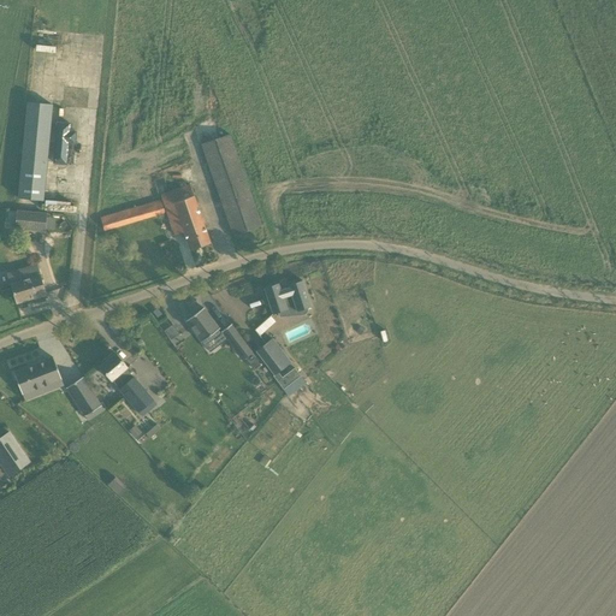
[(42,201),(52,105),(28,102),(18,199),(42,201)]
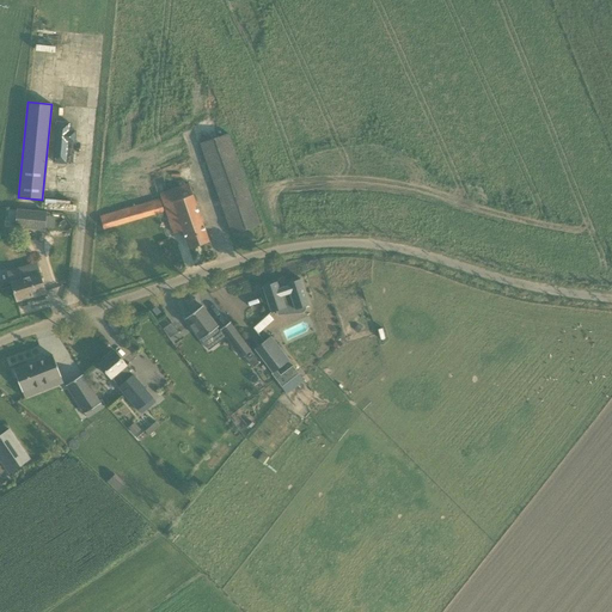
[(200,144),(232,234),(259,224),(228,134),(200,144)]
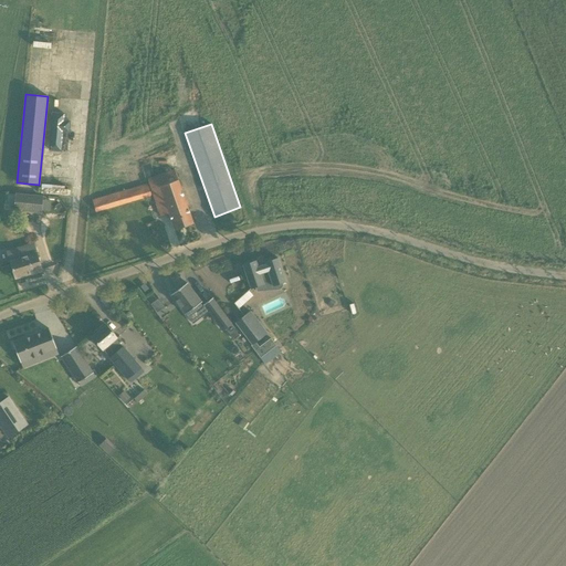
[(70,140),(70,134),(46,132),(45,138),(70,140)]
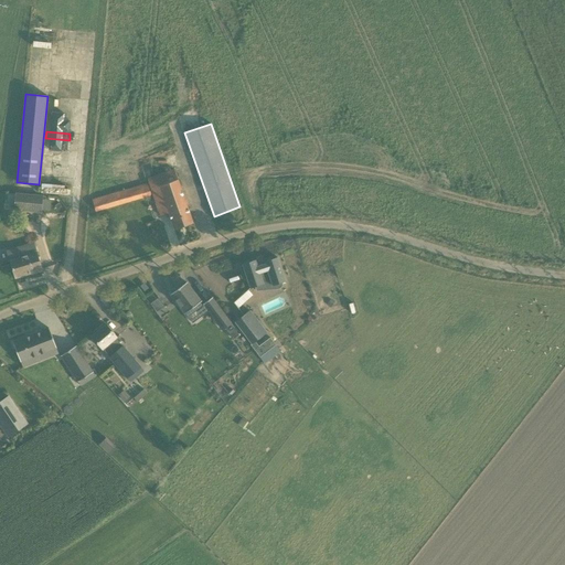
[(174,230),(193,223),(174,170),(147,179),(160,216),(169,213),(174,230)]
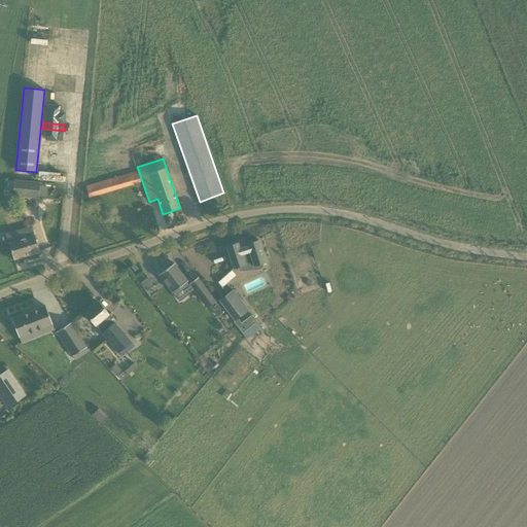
[(140,182),(137,170),(85,185),(89,198),(140,182)]
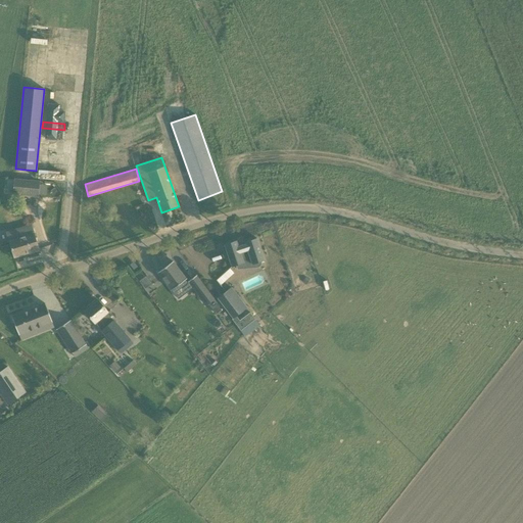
[(12,195),(38,197),(40,180),(14,178),(12,195)]
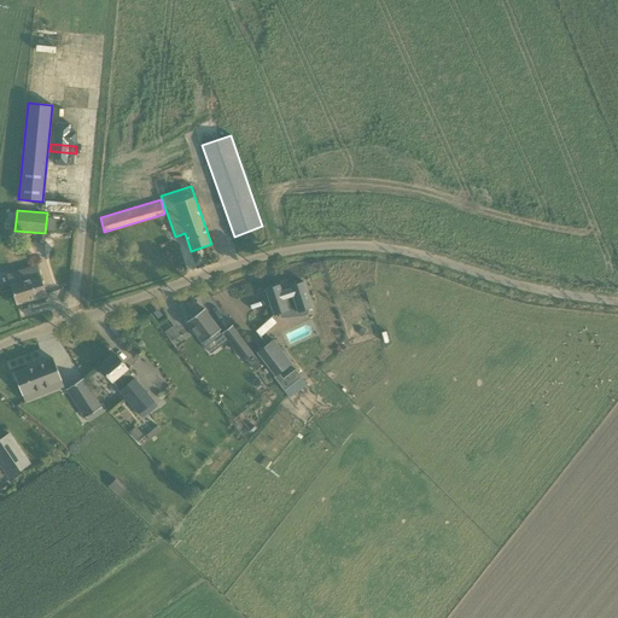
[(17,304),(46,295),(38,270),(28,274),(30,279),(11,285),(17,304)]
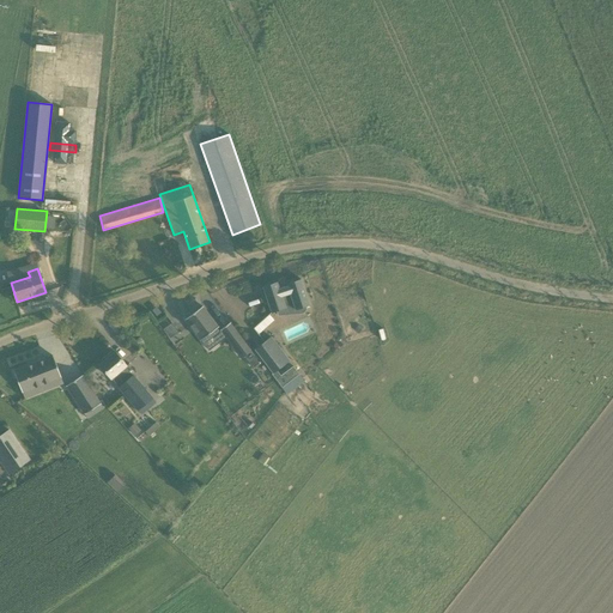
[(265,303),(268,302),(272,313),(277,311),(278,315),(301,314),(303,313),(304,311),(305,309),(305,307),(309,305),(301,279),(287,284),(287,286),(279,289),(277,283),(263,286),(263,289),(260,290),(265,303)]
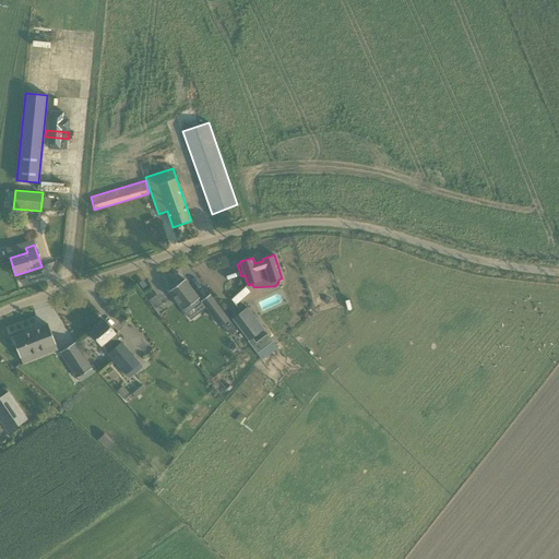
[(200,313),(206,308),(213,316),(221,309),(210,295),(202,300),(202,301),(201,302),(198,299),(199,298),(185,280),(169,292),(183,310),(192,304),(200,313)]
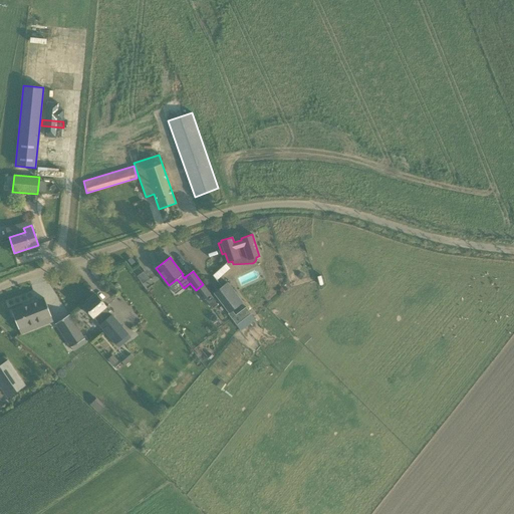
[(225,263),(212,275),(216,280),(229,268),(225,263)]
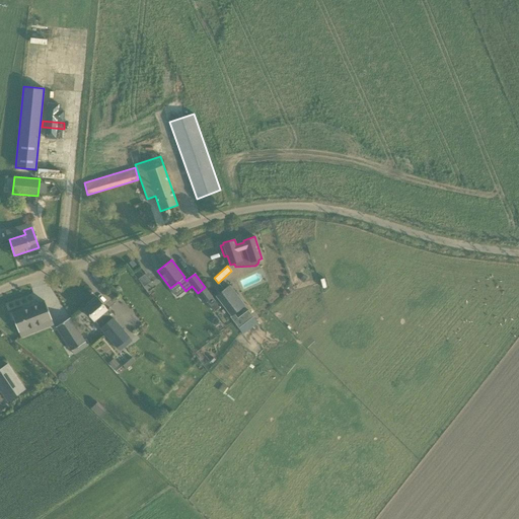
[(216,295),(231,316),(245,306),(229,285),(216,295)]
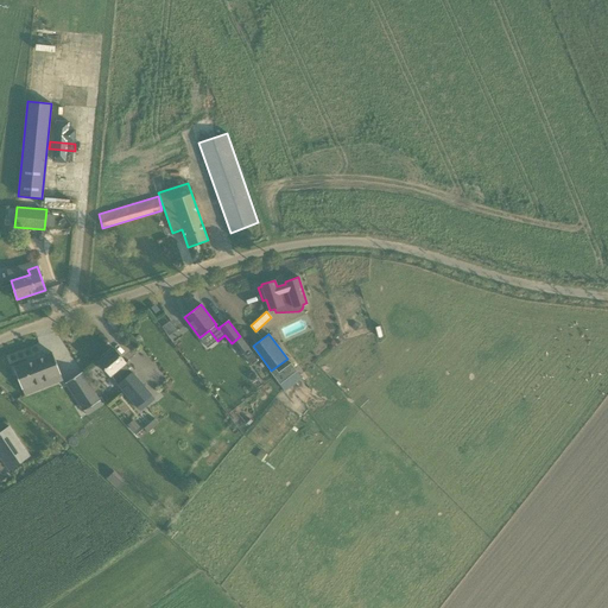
[(151,394),(132,373),(131,374),(122,365),(126,362),(114,349),(99,362),(111,375),(119,385),(118,385),(137,407),(151,394)]
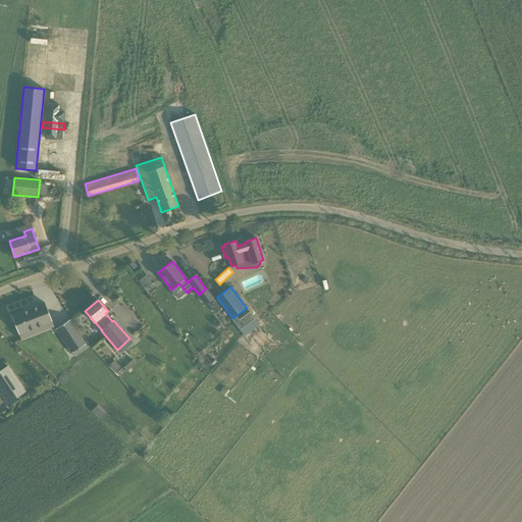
[(220,310),(213,300),(208,304),(215,313),(220,310)]
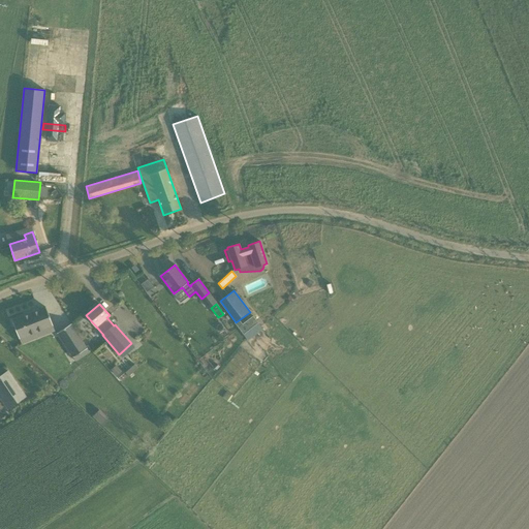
[(48,307),(11,320),(19,337),(30,333),(31,338),(43,334),(41,331),(55,325),(48,307)]
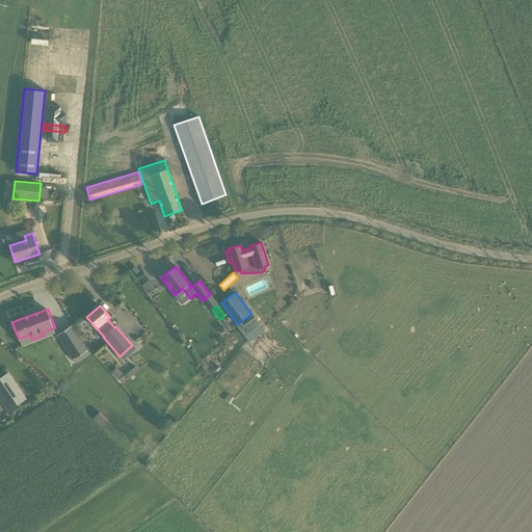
[(239,329),(244,337),(260,325),(255,318),(239,329)]
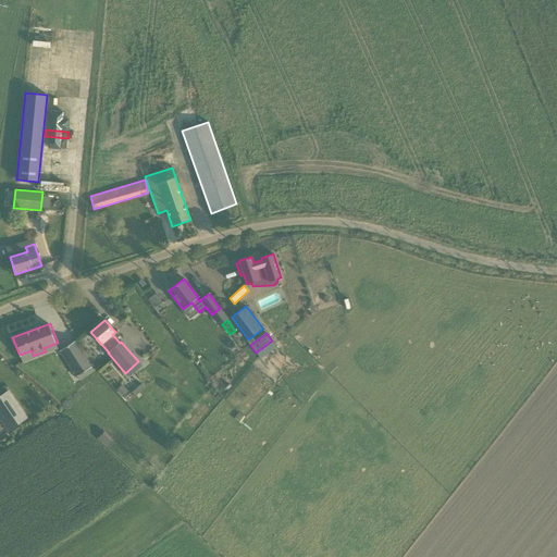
[(62,349),(78,375),(91,367),(74,341),(62,349)]
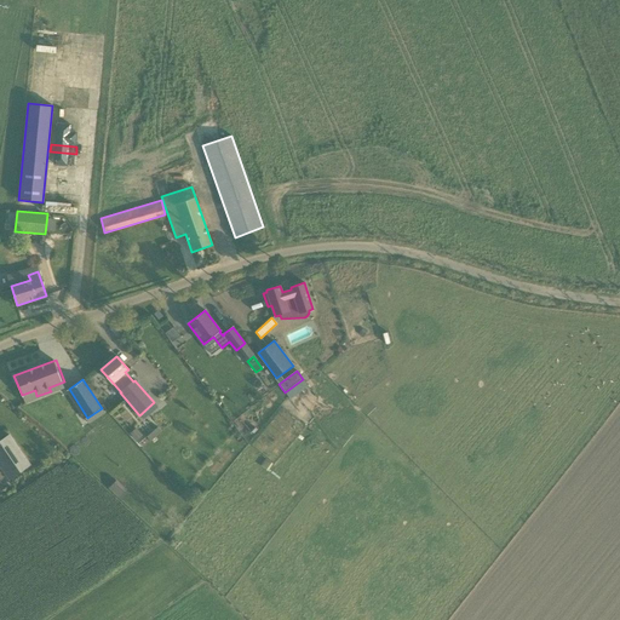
[(142,435),(137,429),(131,435),(136,440),(142,435)]
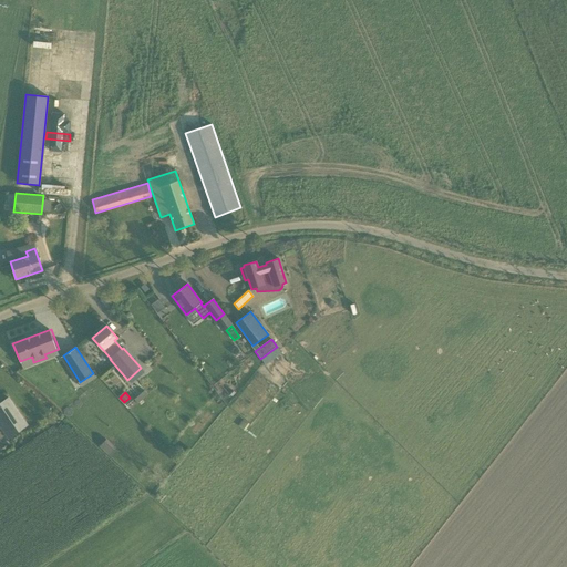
[(0,424),(9,437),(27,425),(8,398),(0,403),(0,424)]
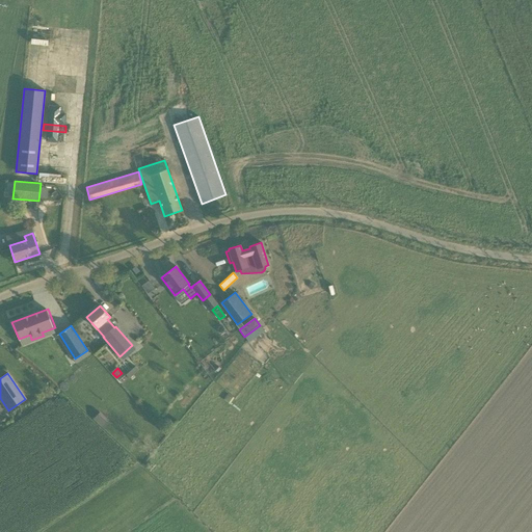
[(107,418),(100,425),(103,428),(109,421),(107,418)]
